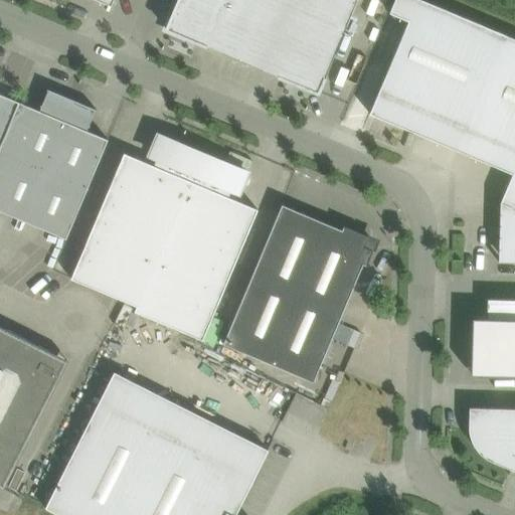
[(177,0),(166,28),(317,92),(355,0),(177,0)]
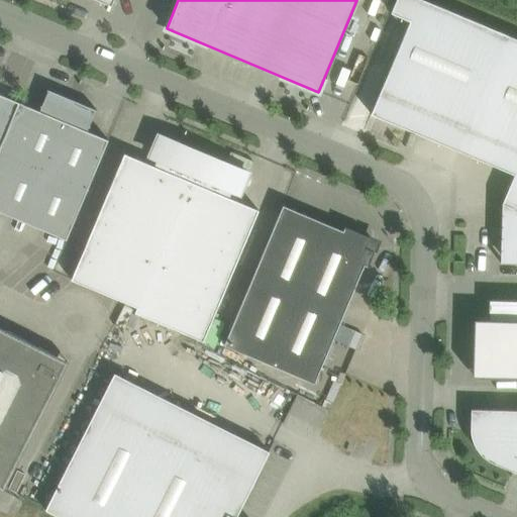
[(410,20),(371,114),(514,175),(502,203),(502,204),(513,209),(513,228),(509,228),(509,237),(513,237),(512,262),(501,262),(501,263),(516,263),(516,38),(423,0),(396,0),(392,12),(410,20)]
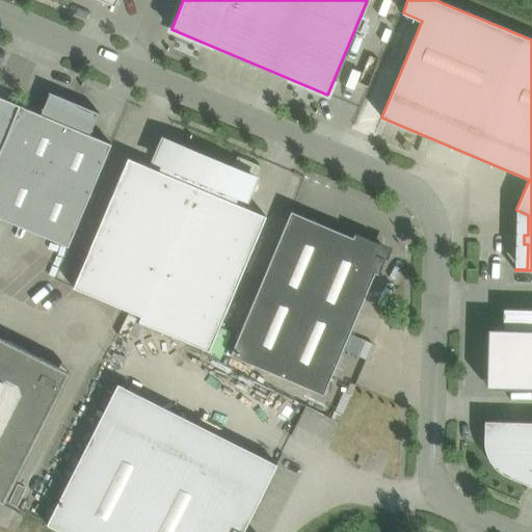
[(378,21),(370,55),(381,57),(390,23),(378,21)]
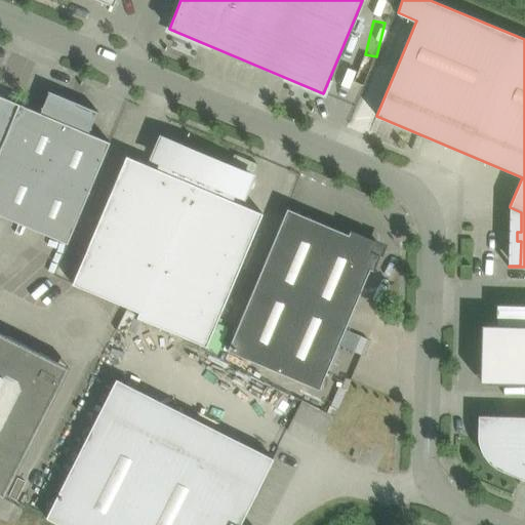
[(42,109),(40,113),(18,104),(0,148),(0,214),(68,243),(110,142),(88,133),(90,128),(91,129),(91,128),(90,127),(96,113),(97,113),(98,112),(48,90),(48,91),(49,92),(43,108),(42,107),(41,108),(42,109)]
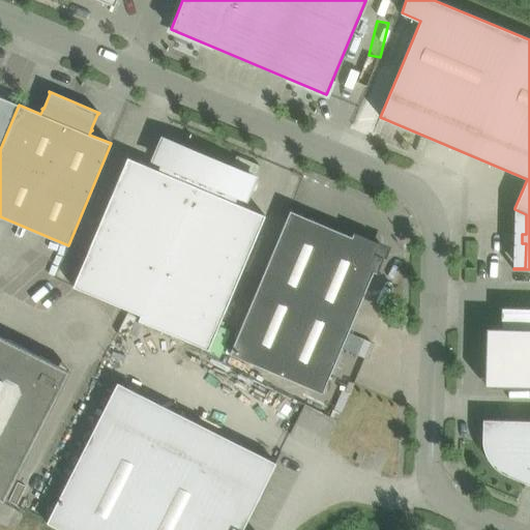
[(0,149),(19,105),(0,96),(0,149)]
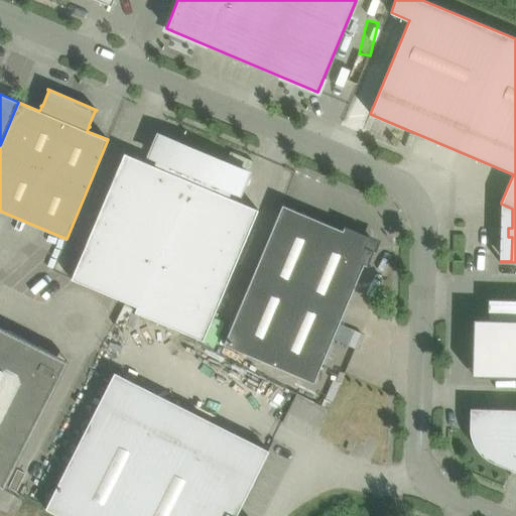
[(154,166),(124,153),(72,279),(137,306),(203,153),(159,135),(151,155),(157,158),(154,166)]
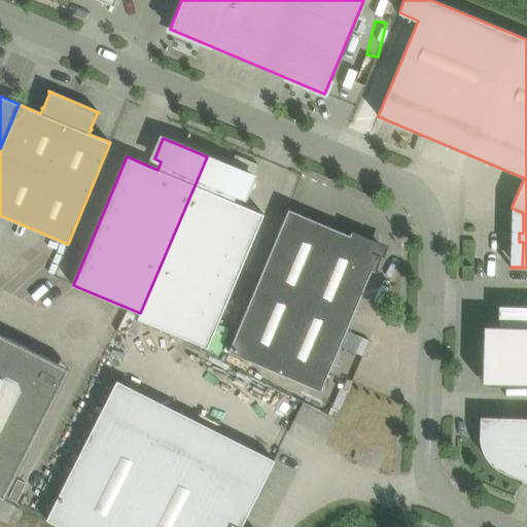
[(138,318),(207,348),(264,214),(234,202),(237,194),(244,197),(252,176),(207,156),(140,313),(138,318)]
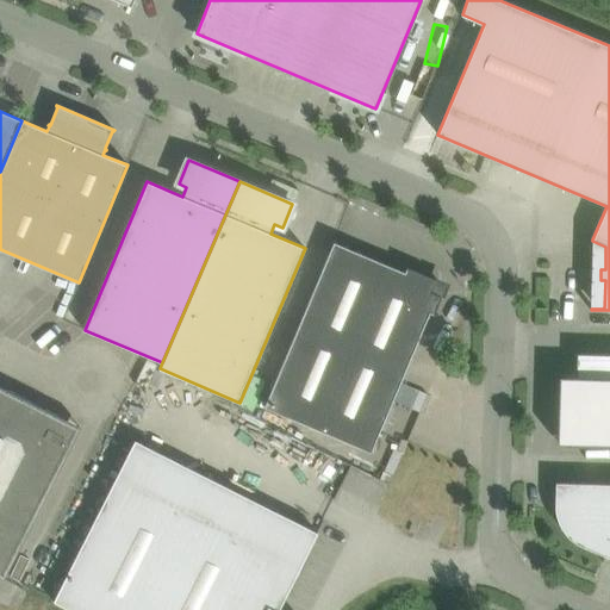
[(404,272),(334,242),(266,404),(371,453),(430,313),(434,315),(443,292),(440,282),(406,268),(404,272)]
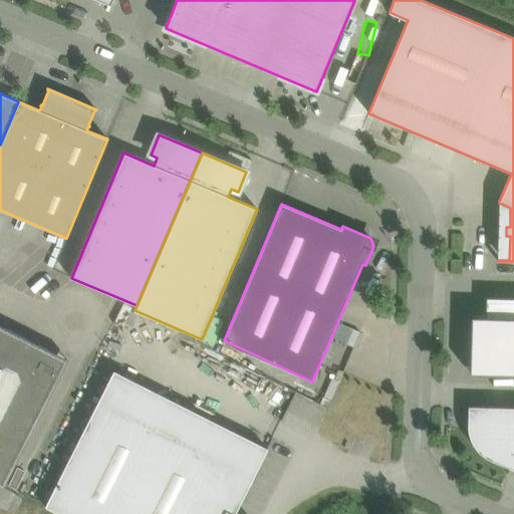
[(513,374),(513,298),(486,298),(485,318),(471,318),(469,373),(513,374)]
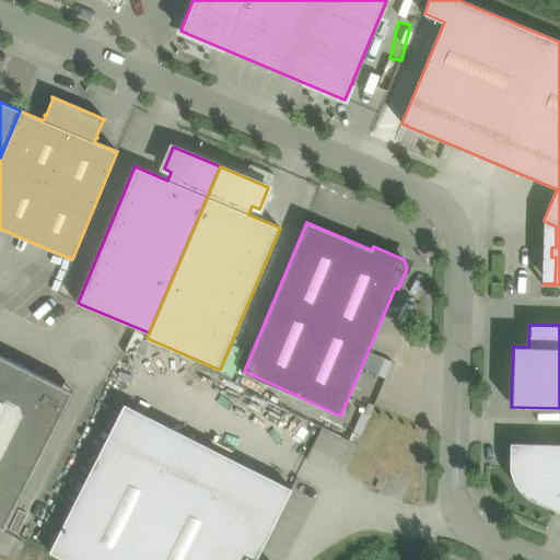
[(0,528),(4,532),(74,393),(0,354),(0,528)]
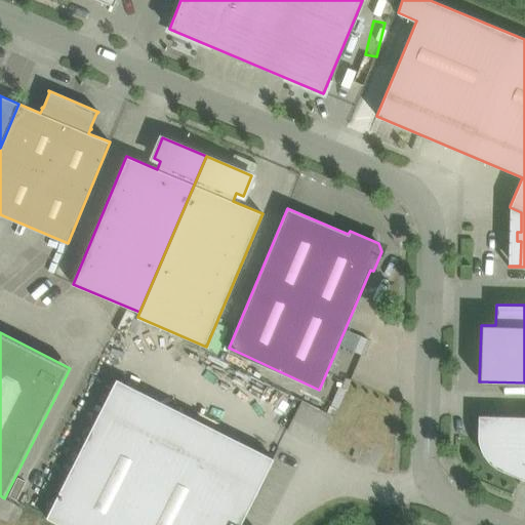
[(239,524),(258,487),(116,415),(120,407),(106,400),(46,518),(61,524),(239,524)]
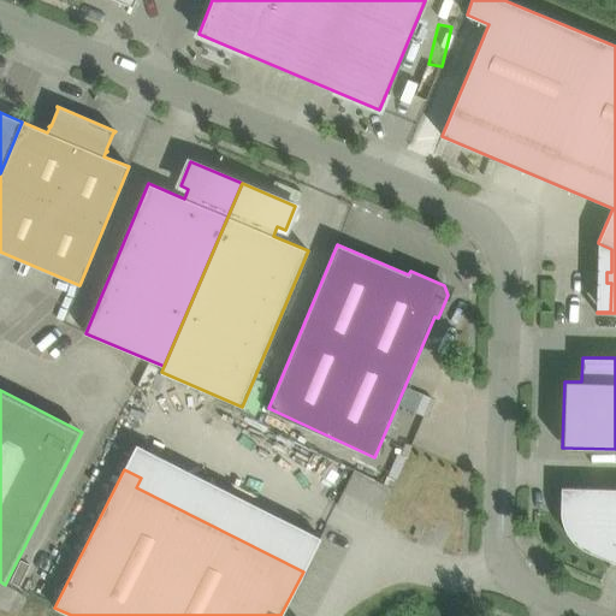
[(386,475),(383,483),(394,487),(397,480),(386,475)]
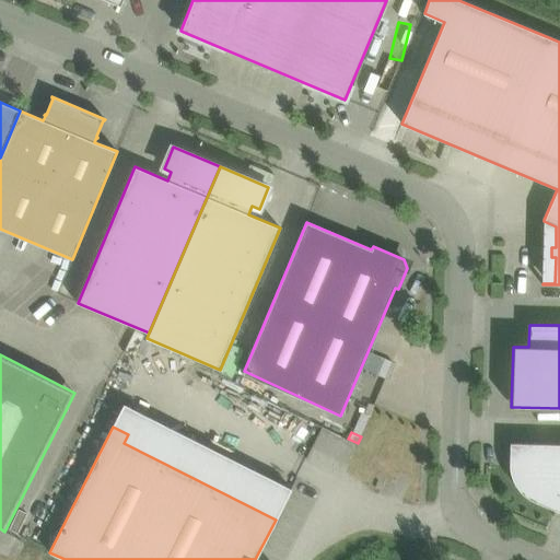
[(518,489),(521,491),(523,493),(525,496),(529,499),(555,510),(557,444),(534,444),(533,467),(510,466),(510,469),(511,471),(512,476),(513,480),(516,486),(518,489)]
